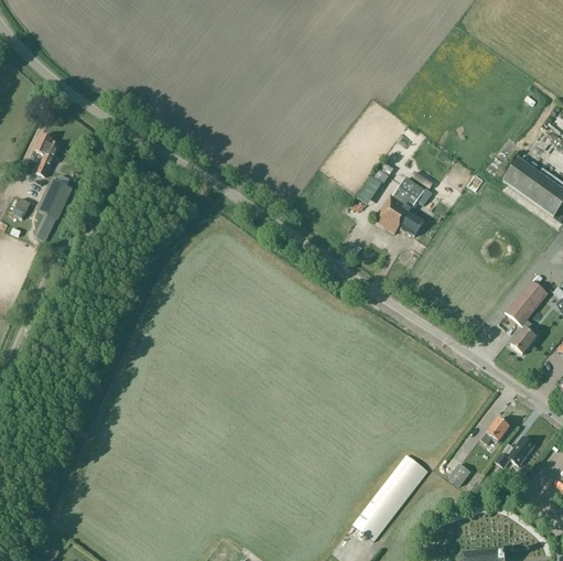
[(551,157),(562,162),(562,111),(552,107),(539,133),(558,142),(551,157)]
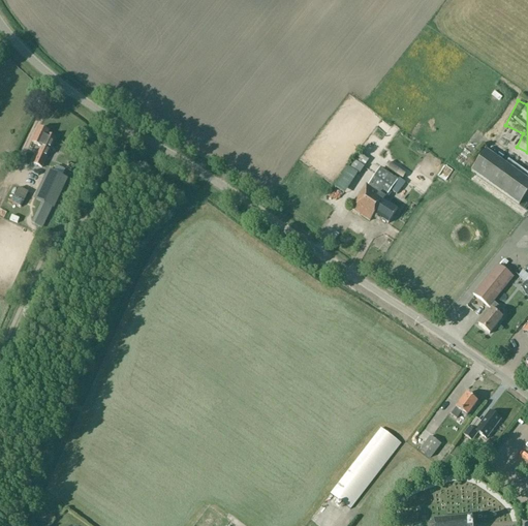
[(42,145),(35,161),(43,165),(56,136),(48,132),(49,130),(39,126),(33,140),(42,145)]
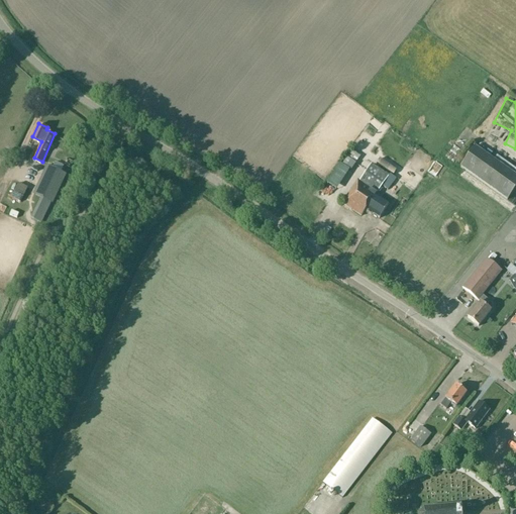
[(515,173),(476,144),(461,165),(508,198),(515,186),(515,173)]
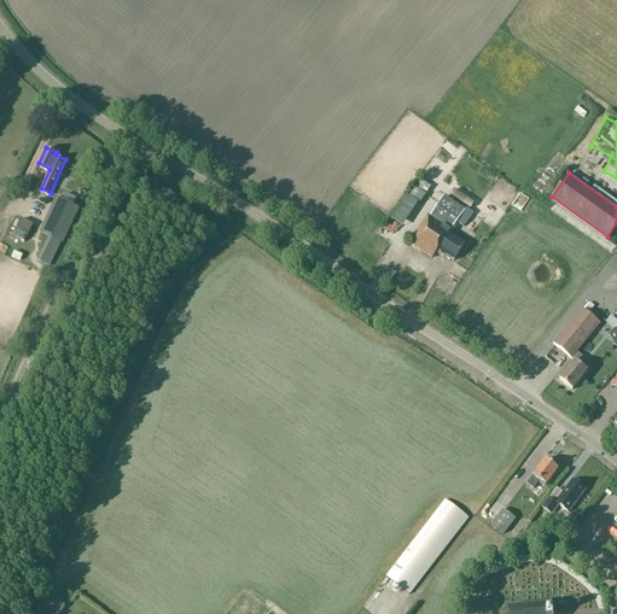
[(423,179),(406,198),(414,205),(430,185),(423,179)]
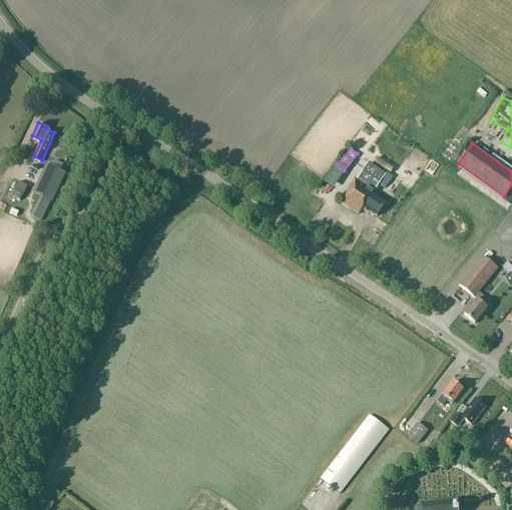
[(356,176),(340,199),(359,211),(364,205),(372,210),(371,211),(374,213),(375,212),(377,214),(386,200),(373,191),(379,181),(385,185),(393,174),(370,157),(357,176),(356,176)]
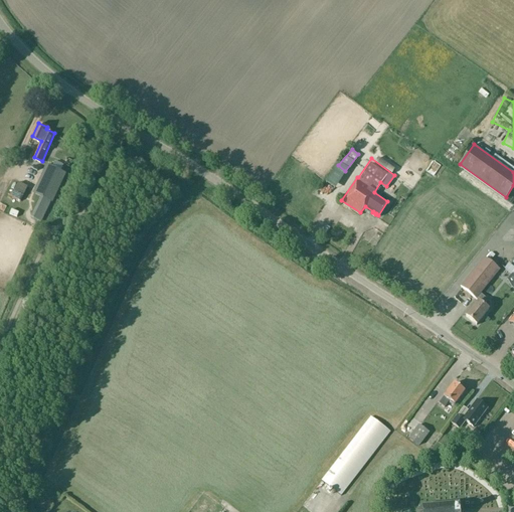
[(67,165),(52,159),(40,187),(55,193),(67,165)]
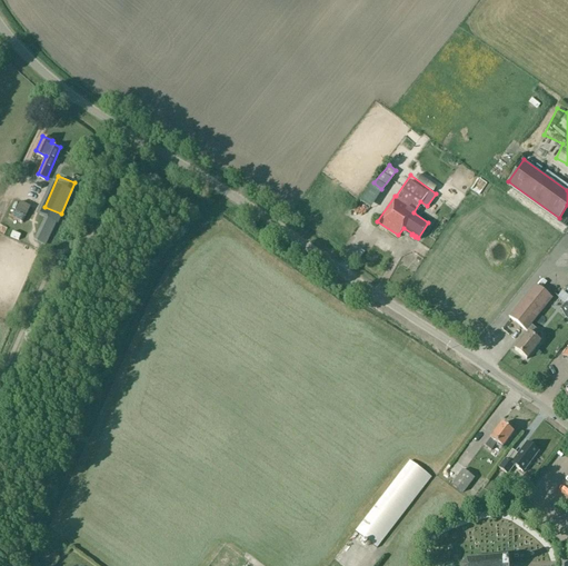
[(361,200),(368,205),(378,191),(371,187),(361,200)]
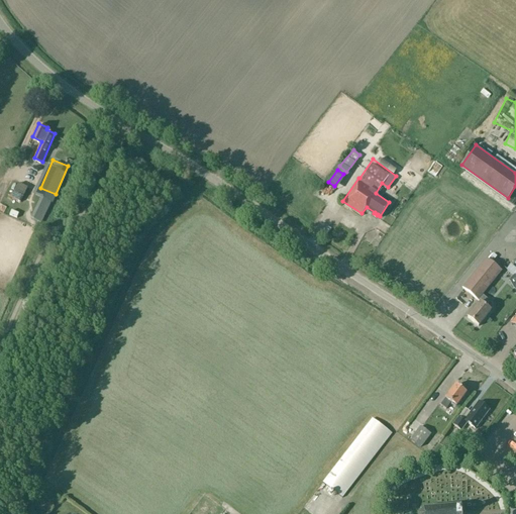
[(12,176),(5,192),(17,197),(24,181),(12,176)]
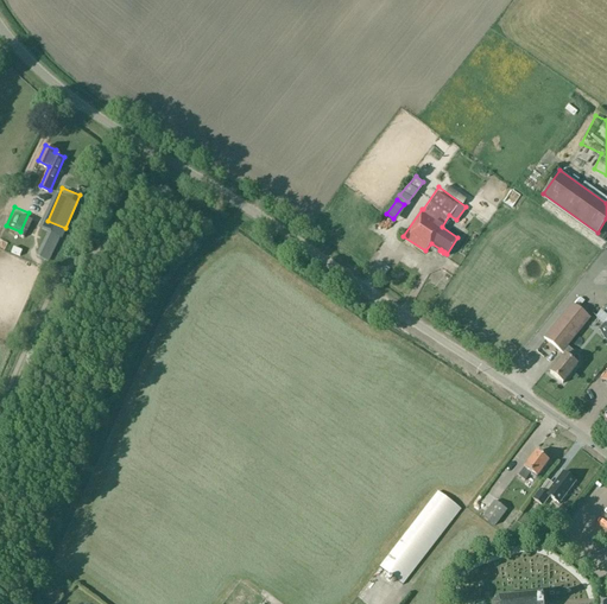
[(0,236),(0,246),(8,250),(13,243),(0,236)]
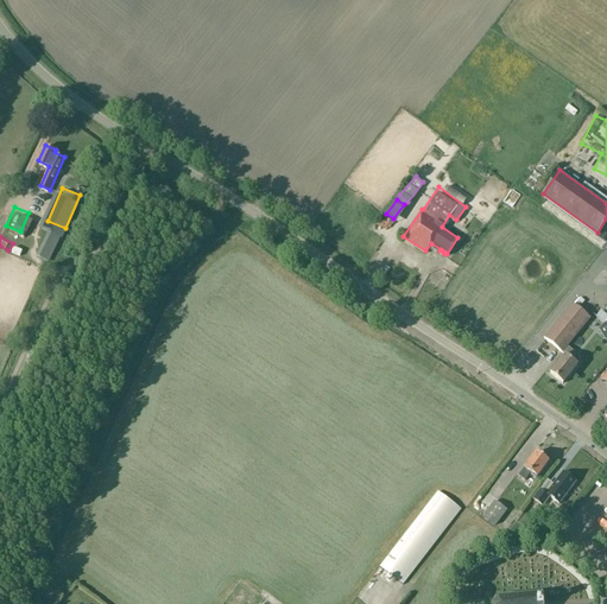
[(49,256),(52,243),(44,241),(43,246),(36,243),(33,252),(49,256)]
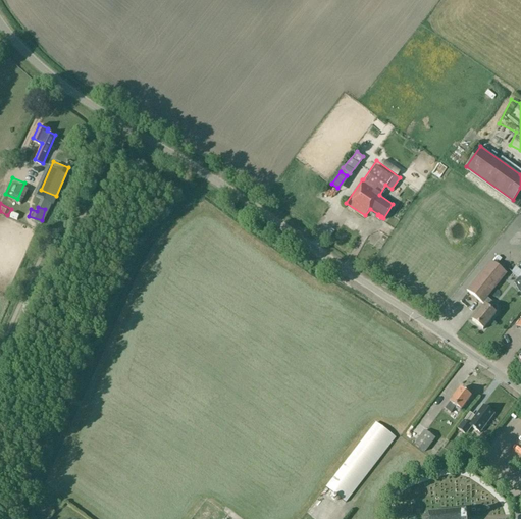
[(492,259),(468,289),(482,301),(485,303),(472,318),(483,327),(496,312),(489,307),(495,301),(487,296),(507,271),(492,259)]
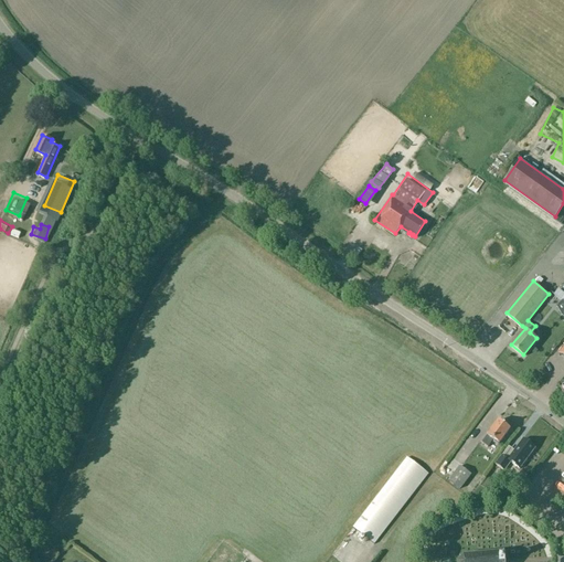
[(488,445),(493,437),(499,442),(510,427),(498,419),(488,433),(482,441),(488,445)]
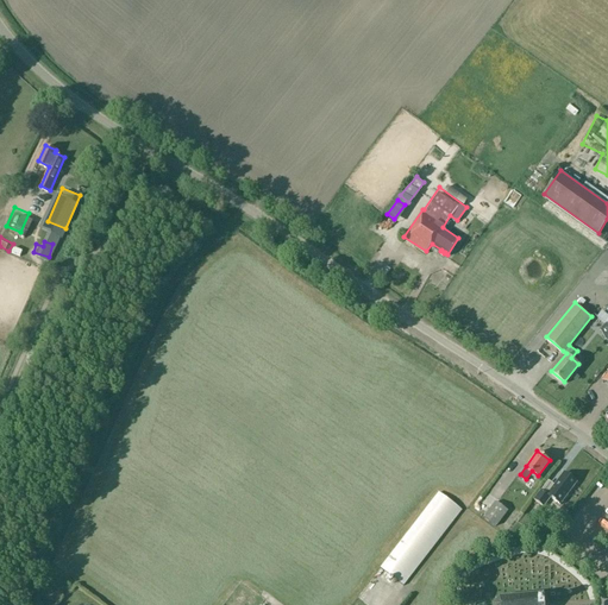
[(564,471),(552,486),(565,496),(577,480),(564,471)]
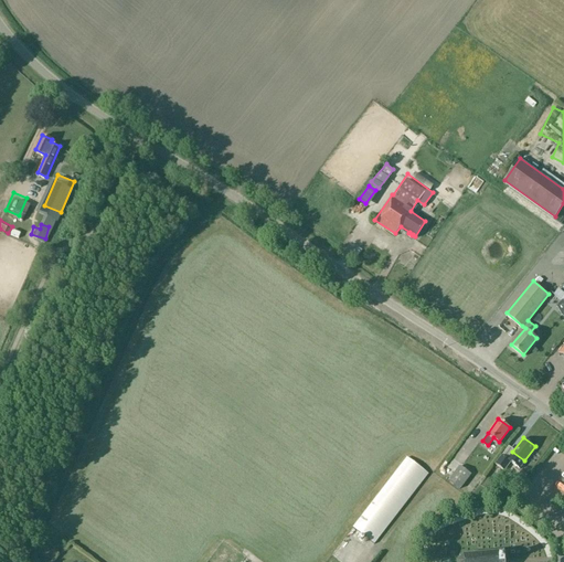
[(504,468),(510,459),(501,454),(496,462),(504,468)]
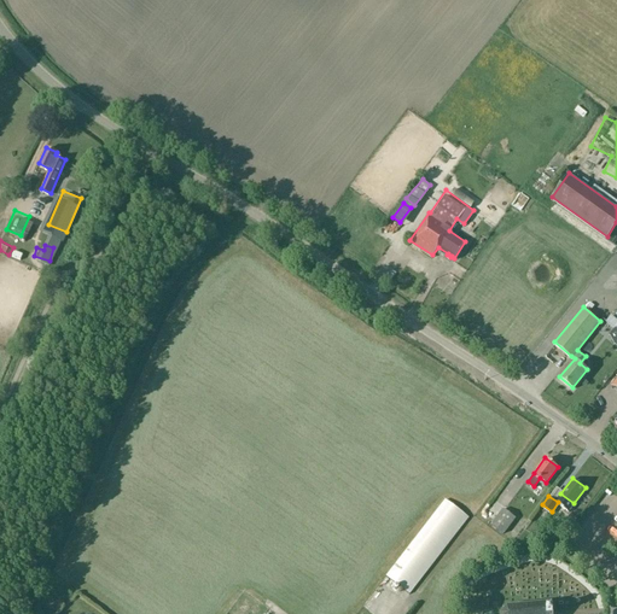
[(446,497),(386,573),(409,591),(469,515),(446,497)]
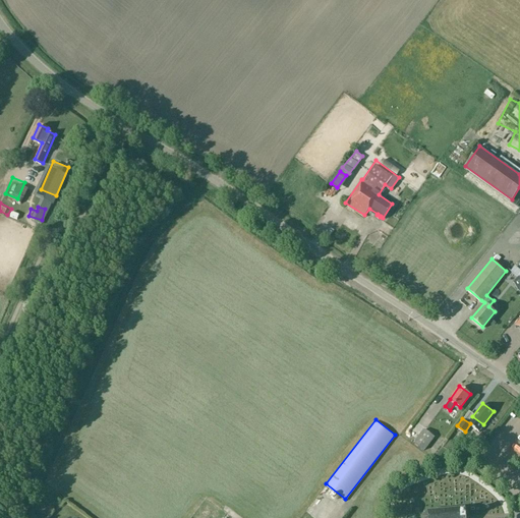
[(417,420),(409,425),(412,429),(420,424),(417,420)]
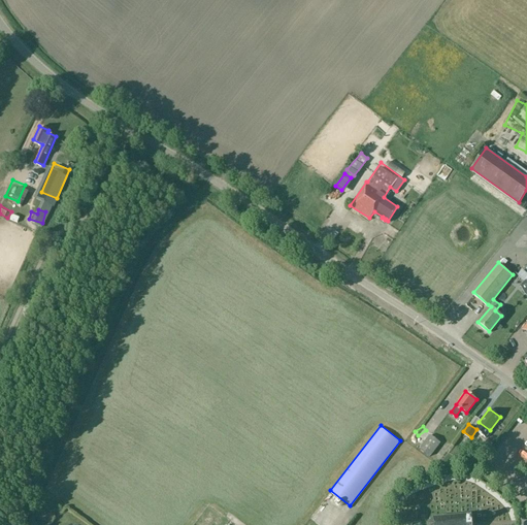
[(419,446),(430,454),(440,441),(429,432),(419,446)]
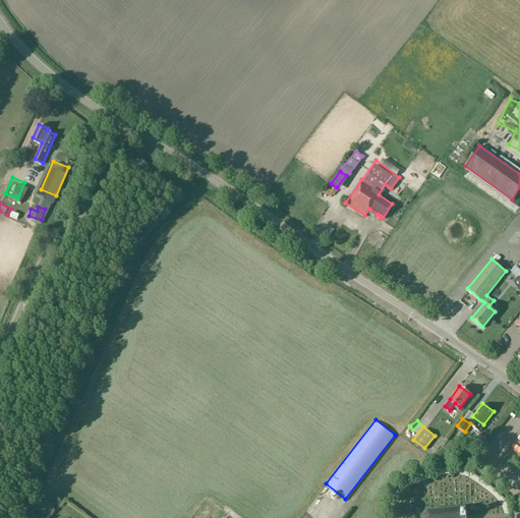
[(494,437),(490,442),(498,446),(501,441),(494,437)]
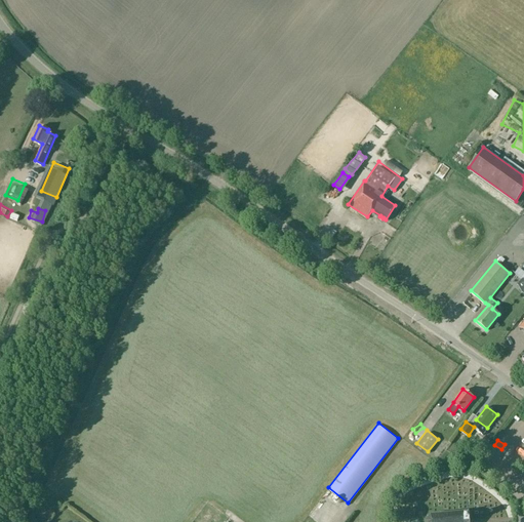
[(441,463),(443,472),(450,470),(447,460),(441,463)]
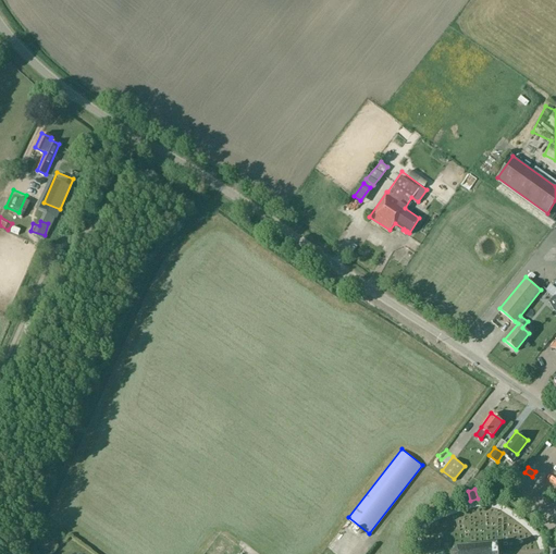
[(338,530),(326,548),(335,553),(345,553),(359,534),(351,530),(347,537),(338,530)]
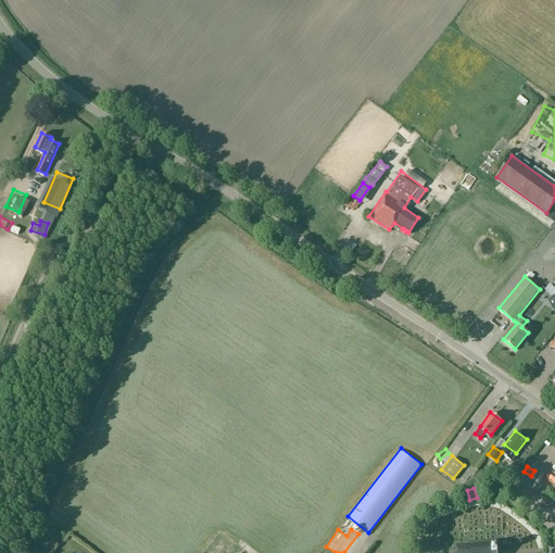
[(387,535),(387,539),(381,540),(381,547),(387,547),(387,552),(399,552),(398,533),(387,535)]
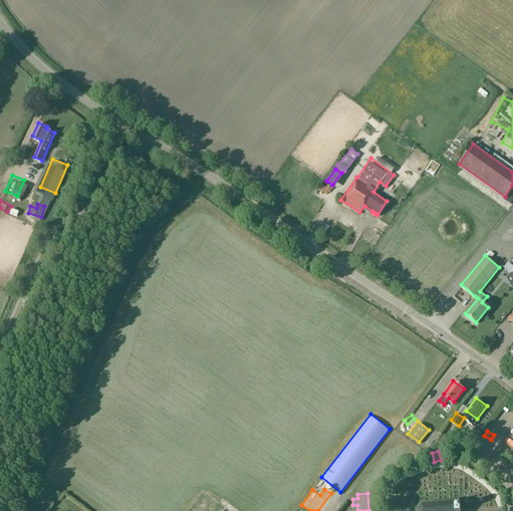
[(459,510),(459,500),(422,503),(417,509),(417,510),(459,510)]
